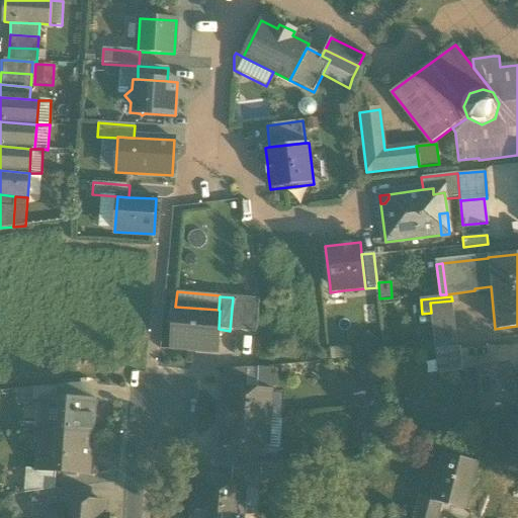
[(259,299),(233,297),(230,331),(256,333),(259,299)]
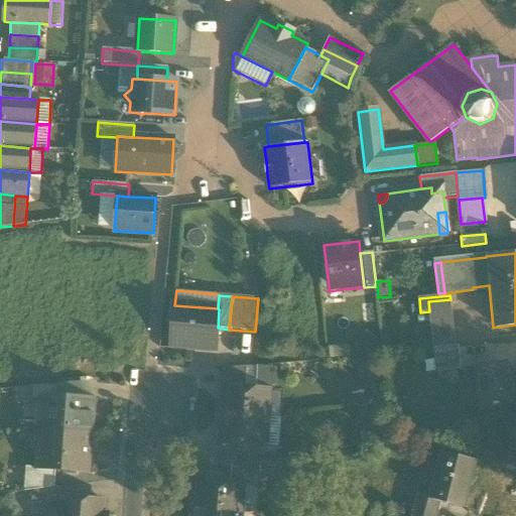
[(459,347),(456,347),(450,299),(428,301),(429,311),(433,349),(436,373),(462,370),(459,347)]
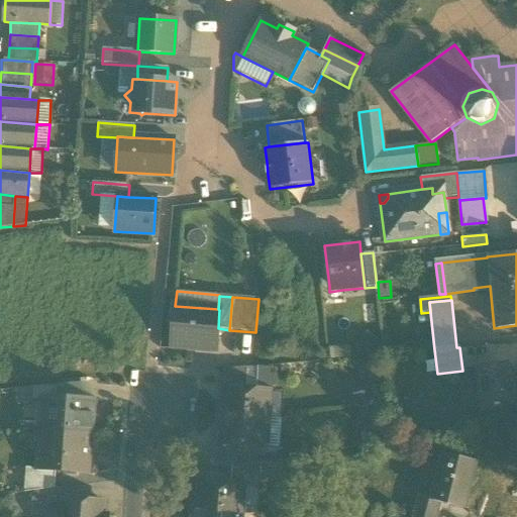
[(171,348),(195,350),(195,344),(216,346),(218,328),(219,310),(218,309),(175,306),(171,348)]
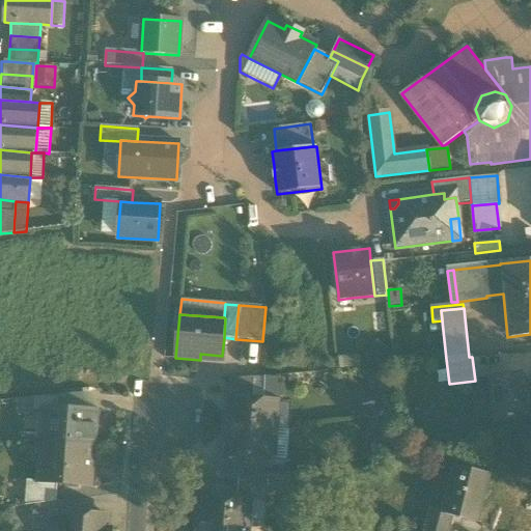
[(376,341),(366,354),(380,364),(389,352),(376,341)]
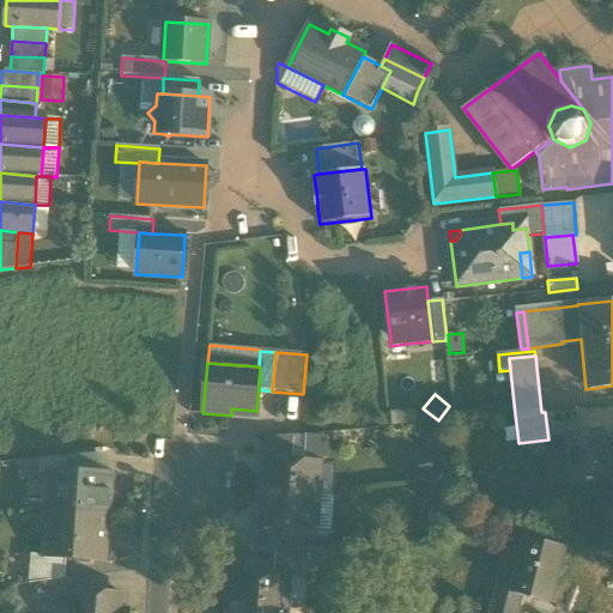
[(110,438),(113,405),(89,402),(74,401),(72,435),(110,438)]
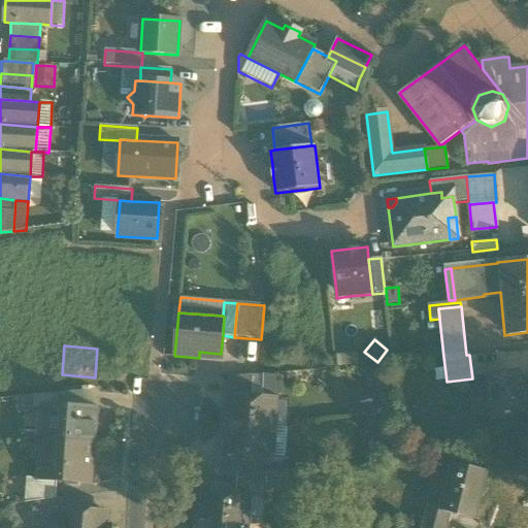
[(199,358),(174,356),(174,357),(221,361),(221,354),(199,352),(199,358)]
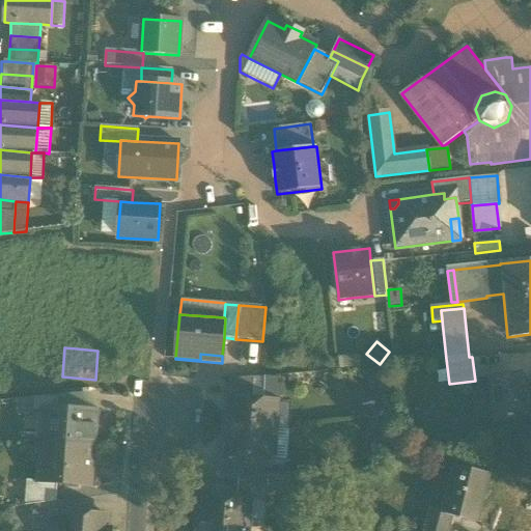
[(338,358),(339,369),(360,367),(359,356),(338,358)]
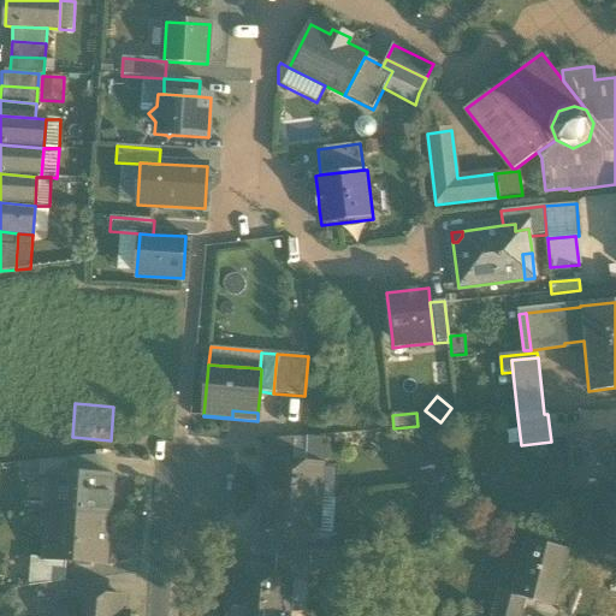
[(568,439),(573,491),(615,486),(615,469),(614,443),(606,443),(605,436),(568,439)]
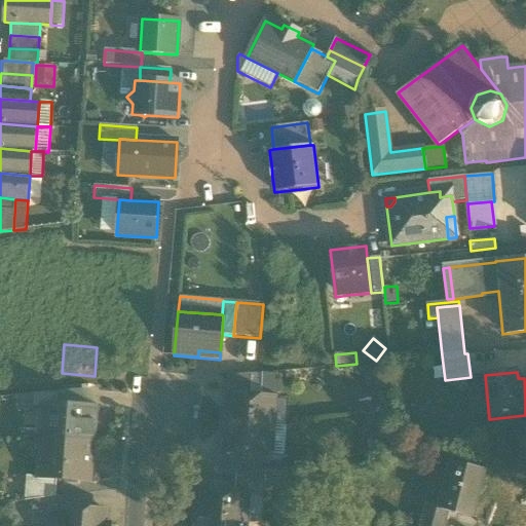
[(262,373),(251,374),(250,396),(261,397),(261,393),(262,373)]
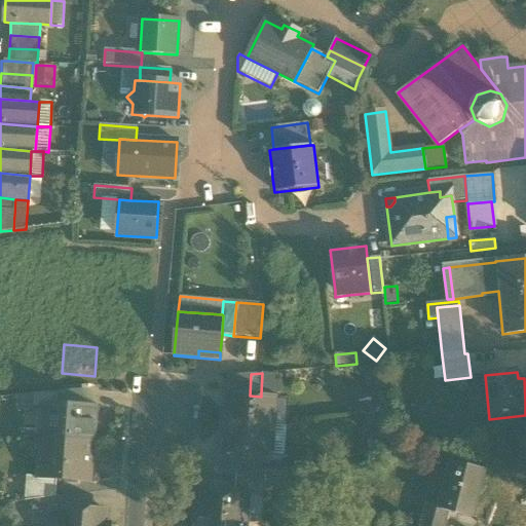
[(274,373),(262,373),(261,393),(280,395),(282,380),(273,380),(274,373)]
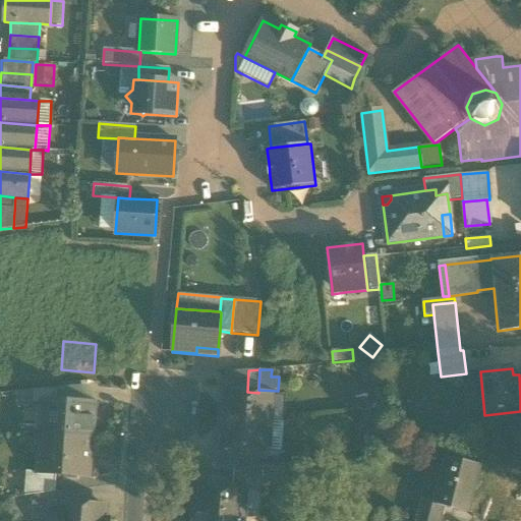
[(227,391),(247,392),(248,370),(224,372),(223,392),(226,392),(227,391)]
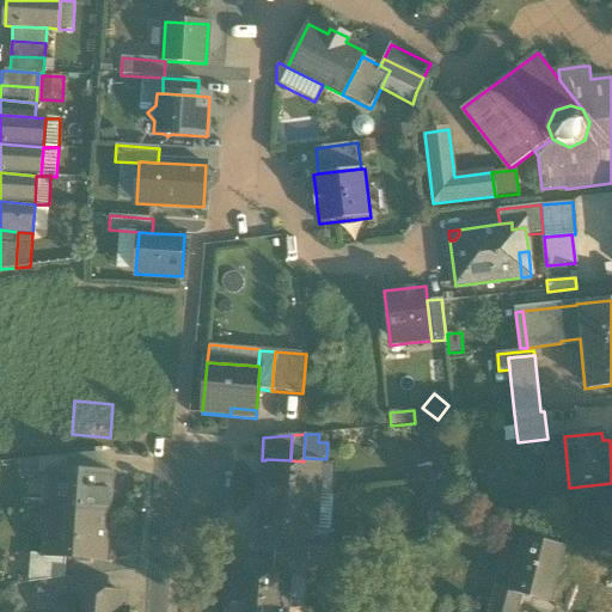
[(37,475),(50,476),(50,473),(71,475),(72,457),(69,457),(68,457),(40,459),(38,472),(37,472),(37,475)]
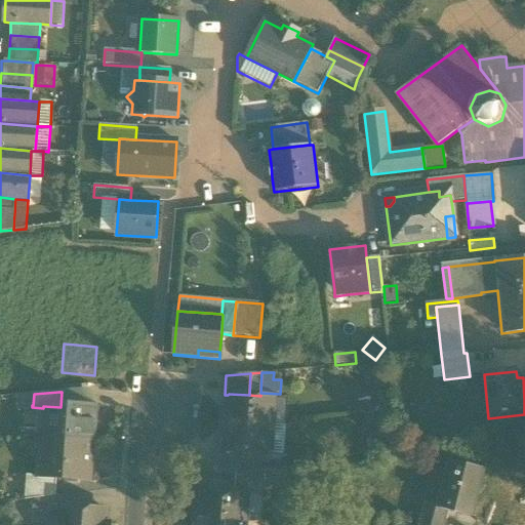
[(221,414),(220,422),(272,426),(274,397),(260,396),(249,395),(229,394),(228,395),(227,409),(221,414)]
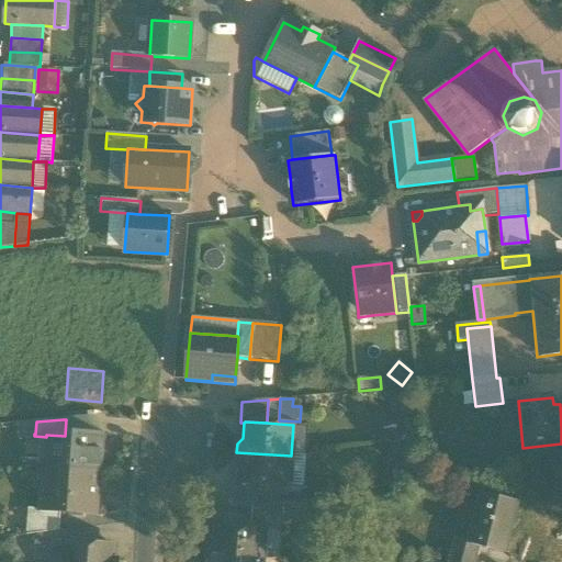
[(305,425),(293,425),(291,456),(304,456),(305,425)]
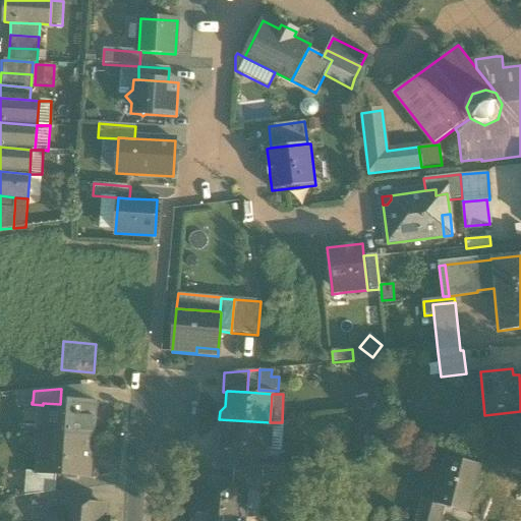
[(41,435),(45,435),(93,438),(95,403),(75,401),(75,405),(60,404),(43,403),(43,405),(41,435)]
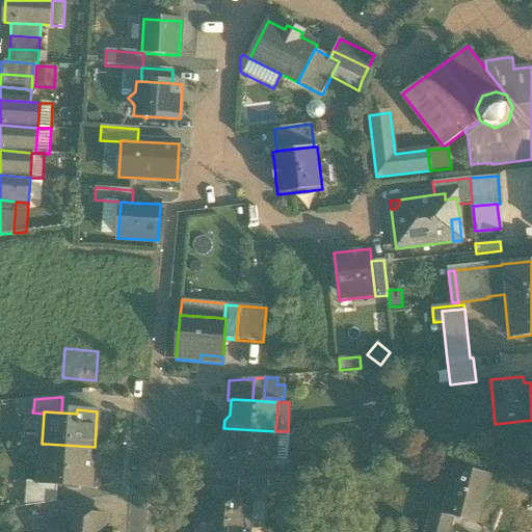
[(273,460),(275,431),(223,428),(223,436),(229,442),(228,456),(228,457),(244,458),(273,460)]
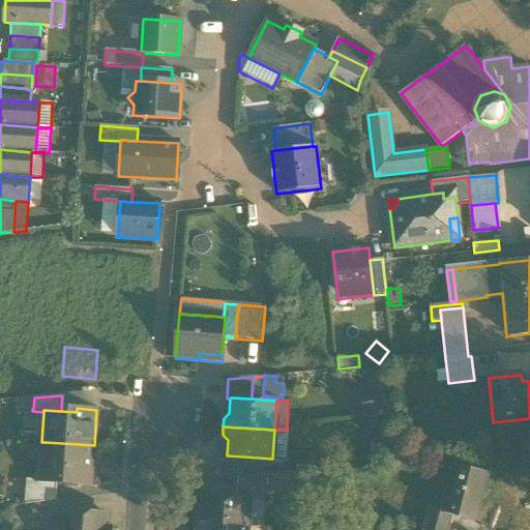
[(274,430),(272,459),(287,460),(289,431),(287,430),(274,430)]
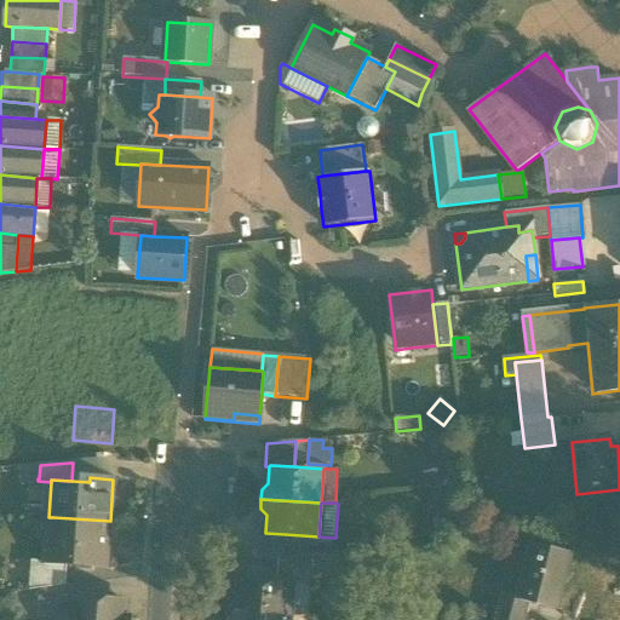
[(107,569),(110,521),(53,517),(51,544),(44,543),(42,563),(42,564),(67,566),(107,569)]
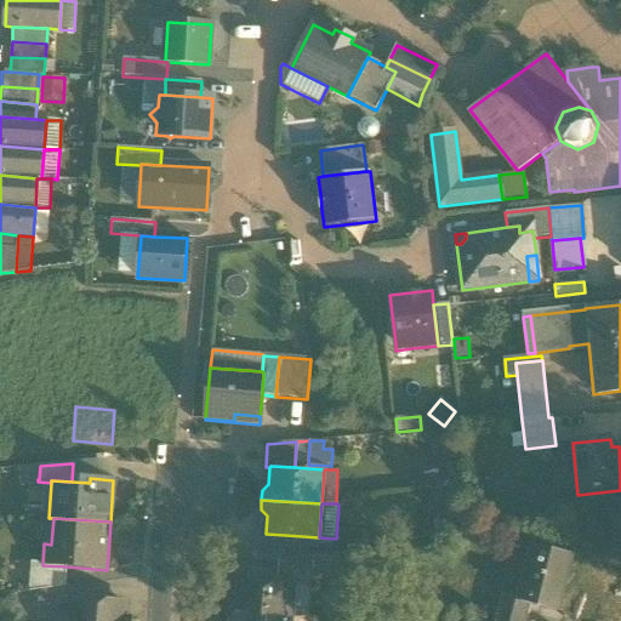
[(254,563),(279,560),(284,559),(285,535),(266,534),(266,533),(256,533),(254,563)]
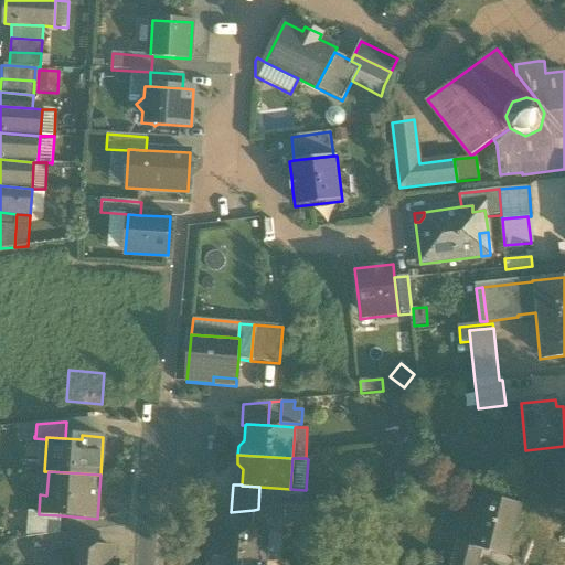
[(483,496),(470,545),(467,545),(464,557),(479,561),(481,551),(509,557),(522,505),(483,496)]
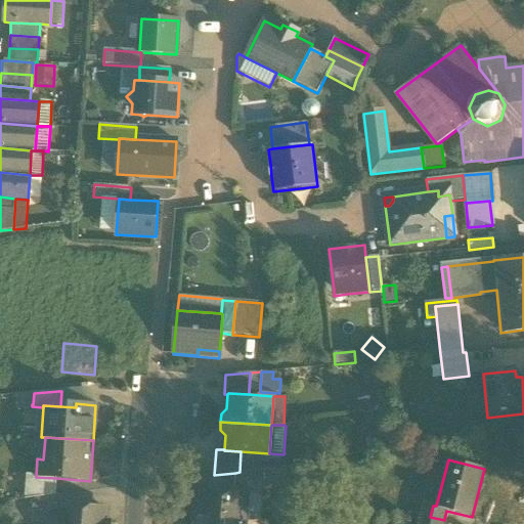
[(286,466),(264,469),(263,484),(288,481),(286,466)]
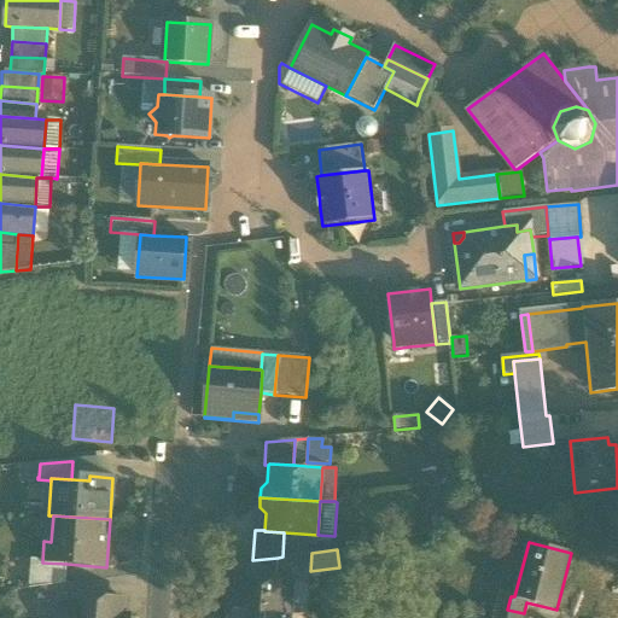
[(312,553),(283,557),(278,558),(275,579),(290,581),(290,582),(309,584),(310,571),(312,553)]
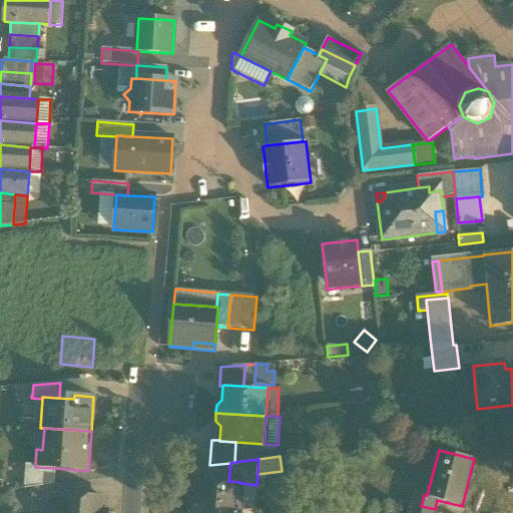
[(24,489),(32,488),(54,485),(55,468),(35,467),(35,466),(26,465),(24,489)]
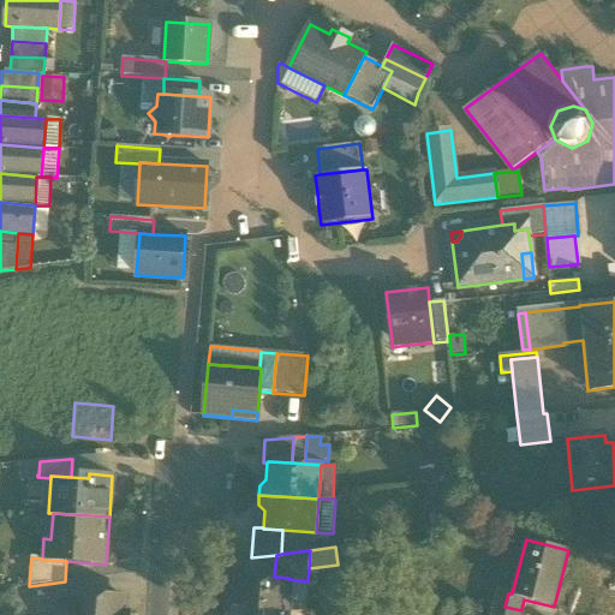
[(228,598),(227,608),(286,611),(288,579),(288,578),(274,577),(236,574),(234,592),(228,598)]
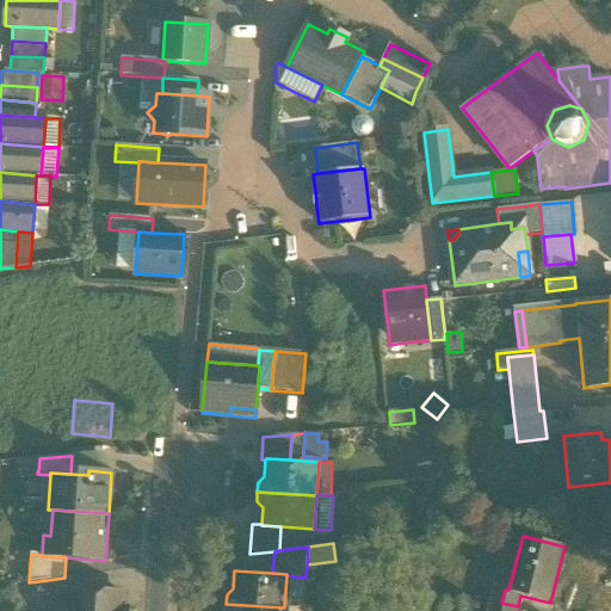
[(78,576),(65,578),(38,581),(37,597),(72,596),(72,592),(76,592),(78,576)]
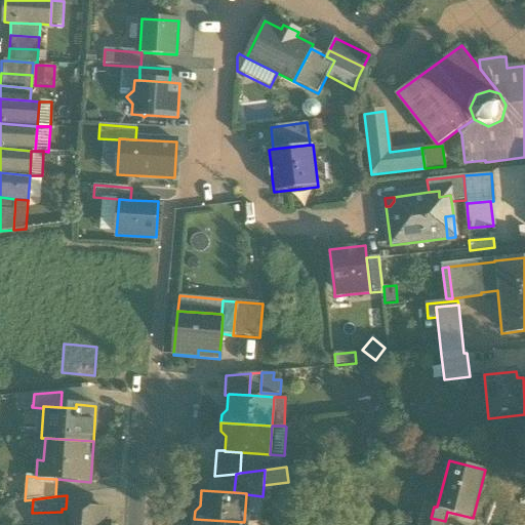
[(57,524),(56,524),(106,524),(107,512),(90,511),(88,508),(78,508),(76,510),(66,509),(62,509),(62,512),(61,521),(57,524)]
